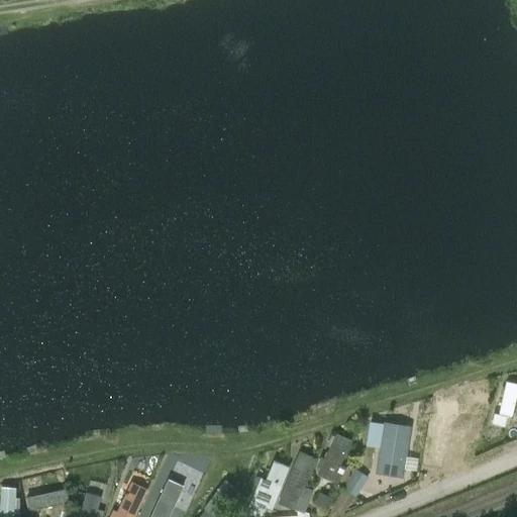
[(512,417),(516,396),(516,384),(506,382),(498,415),(494,414),(492,424),(505,427),(507,416),(512,417)]
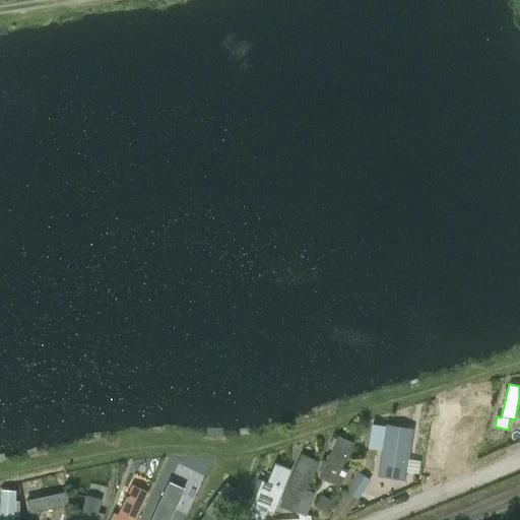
[(405,482),(413,431),(386,427),(379,478),(405,482)]
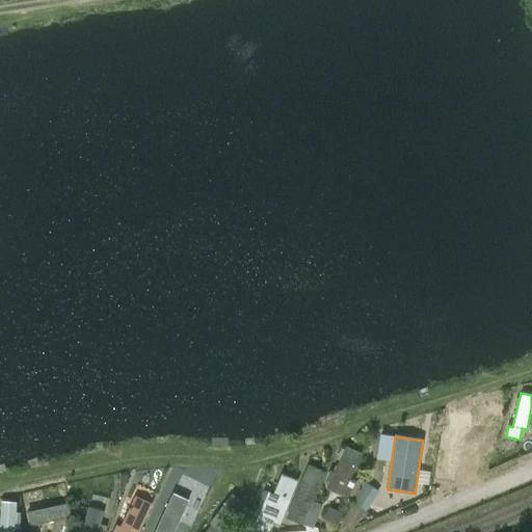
[(349,496),(366,449),(347,444),(331,489),(349,496)]
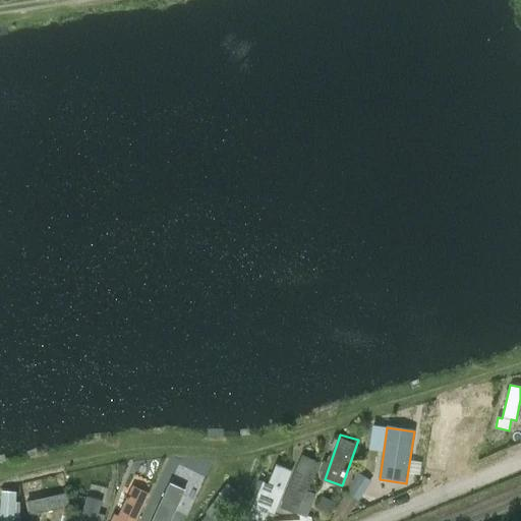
[(320,464),(302,457),(280,509),(305,520),(315,497),(306,494),(320,464)]
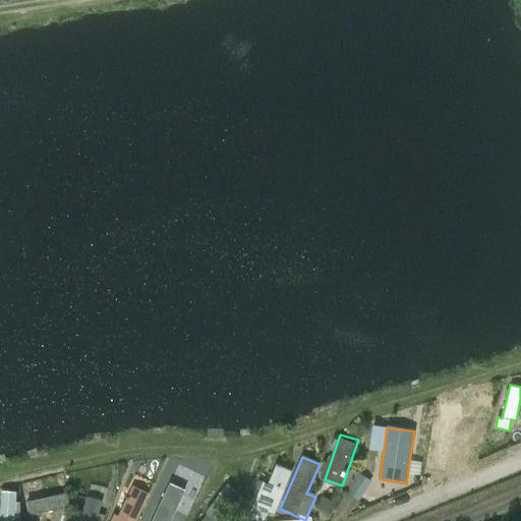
[(46,482),(25,487),(33,515),(44,513),(46,520),(59,520),(57,511),(76,506),(72,490),(50,497),(46,482)]
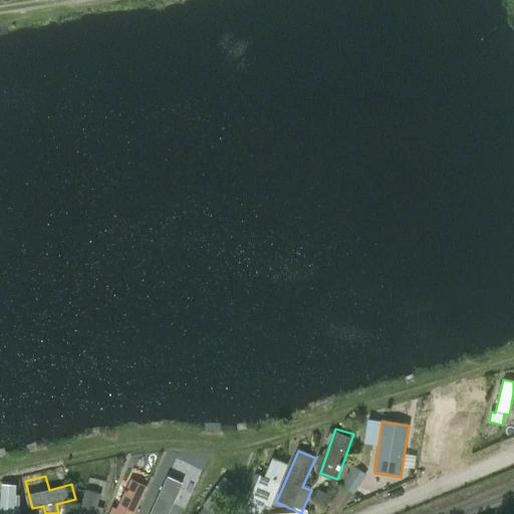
[(136,513),(150,486),(133,478),(114,513),(136,513)]
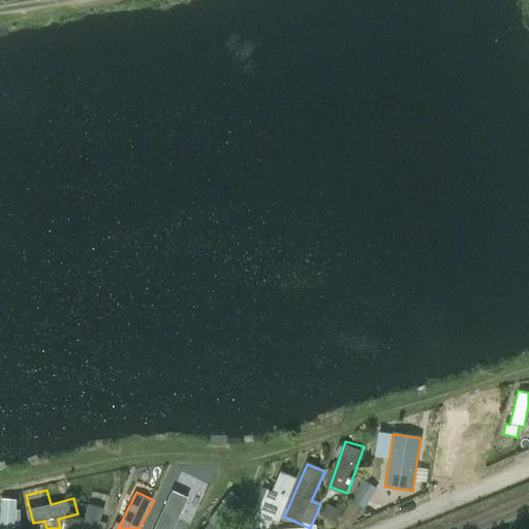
[(205,528),(220,528),(226,522),(231,526),(239,518),(232,514),(240,503),(229,495),(204,528),(205,528)]
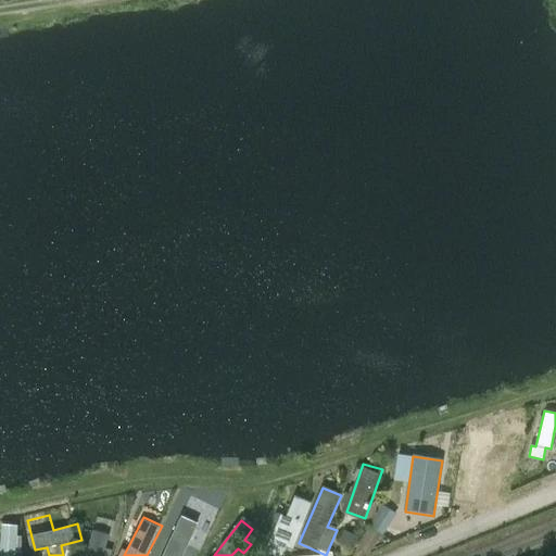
[(20,522),(3,521),(1,555),(25,555),(25,551),(23,551),(24,535),(19,534),(20,522)]
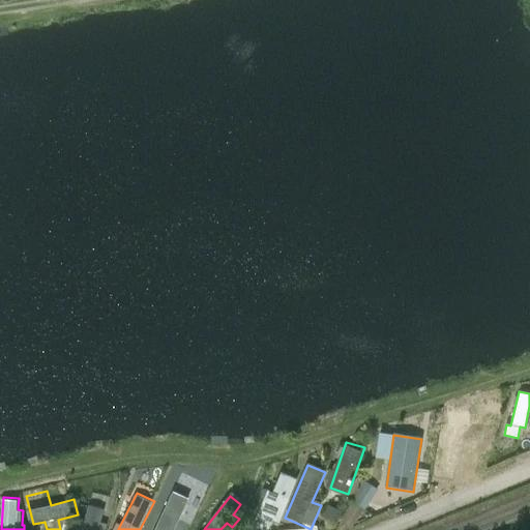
[(105,506),(89,502),(81,529),(105,529),(107,522),(100,521),(105,506)]
